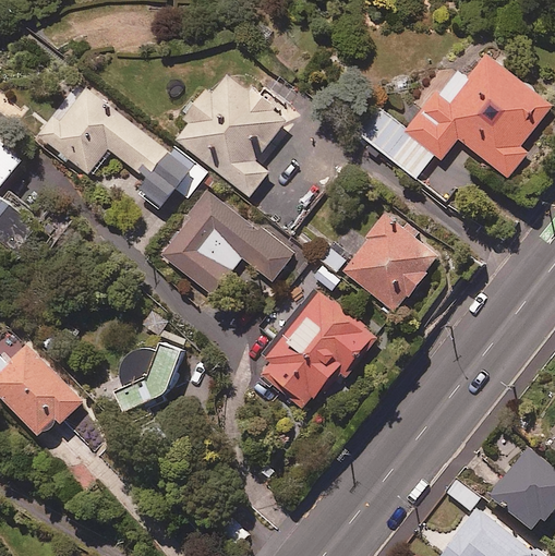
[(552,104),(485,53),(468,77),(457,70),(425,111),(421,108),(406,129),(378,108),(358,134),(415,178),(433,154),(441,159),(456,140),(507,179),(528,152),(520,146),(552,104)]
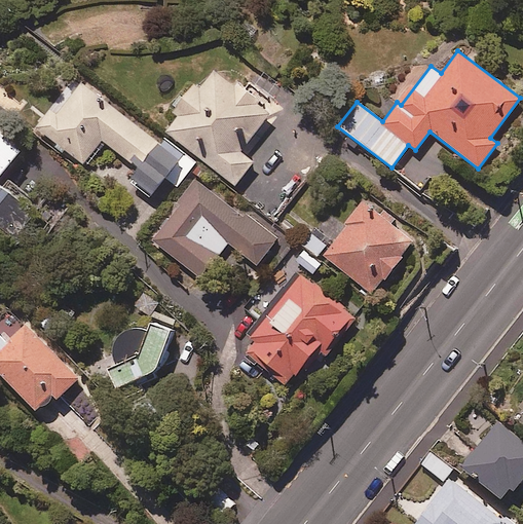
[(249,80),(243,87),(217,67),(201,87),(195,83),(174,112),(179,116),(166,132),(234,185),(253,161),(239,151),(271,110),(262,103),(268,96),(249,80)]
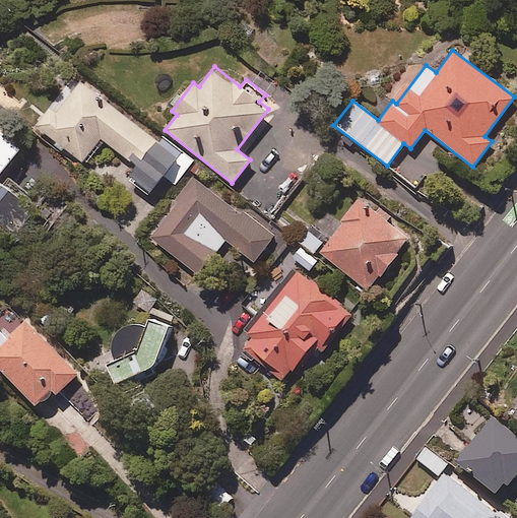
[(155,139),(77,79),(63,98),(59,94),(36,125),(83,162),(101,139),(135,166),(155,139)]
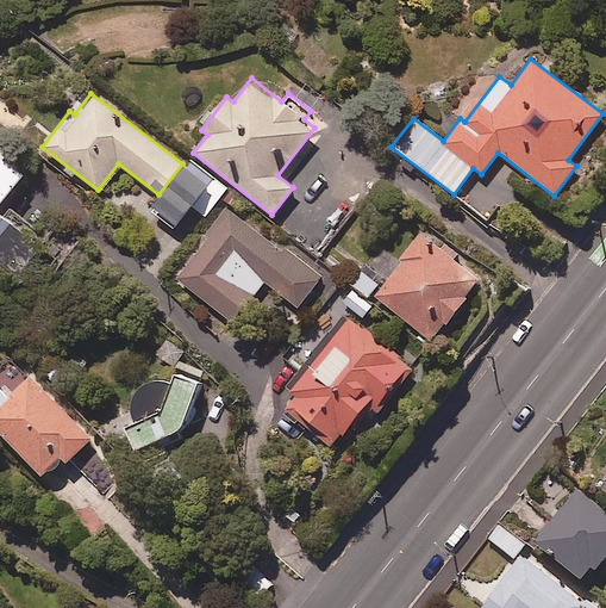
[(44,239),(1,203),(24,175),(0,155),(0,259),(17,273),(44,239)]
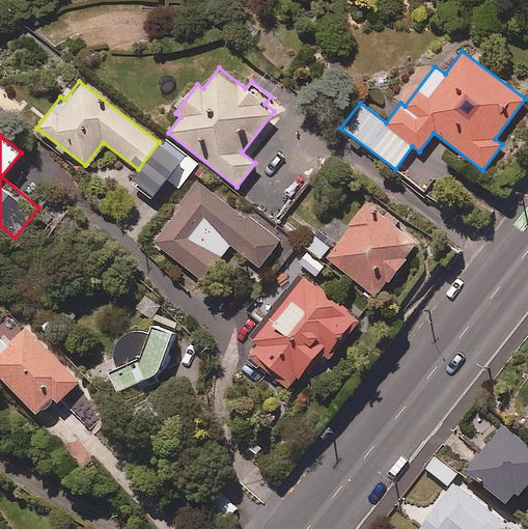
[(196,164),(166,140),(131,183),(150,198),(166,178),(177,188),(196,164)]
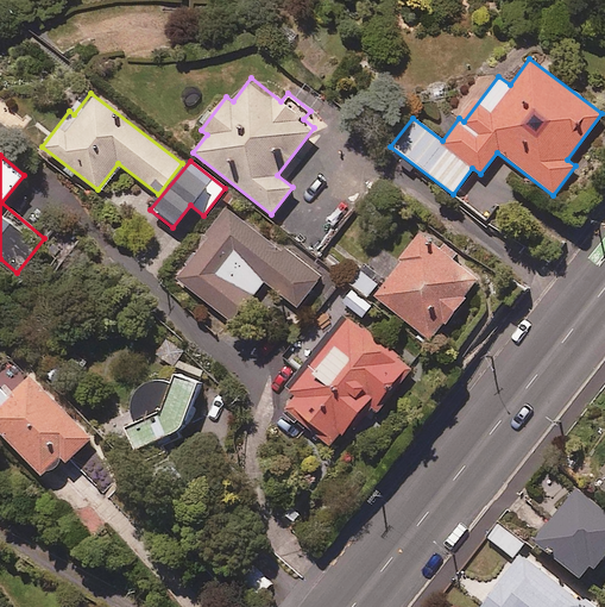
[(320,275),(225,207),(174,280),(232,321),(263,280),(298,305),(320,275)]
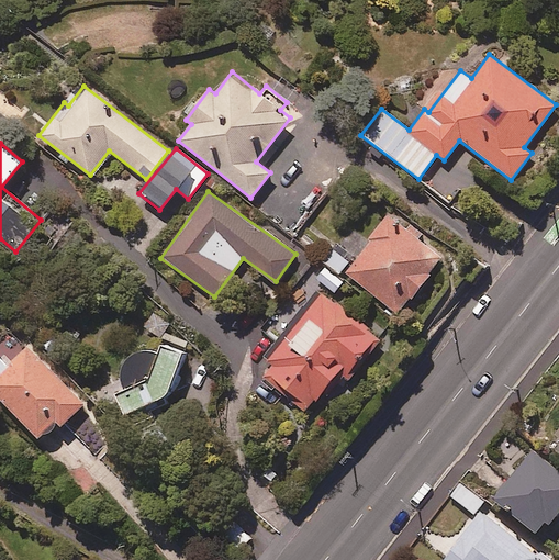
[(399,314),(440,257),(418,241),(426,231),(391,205),(342,272),(399,314)]
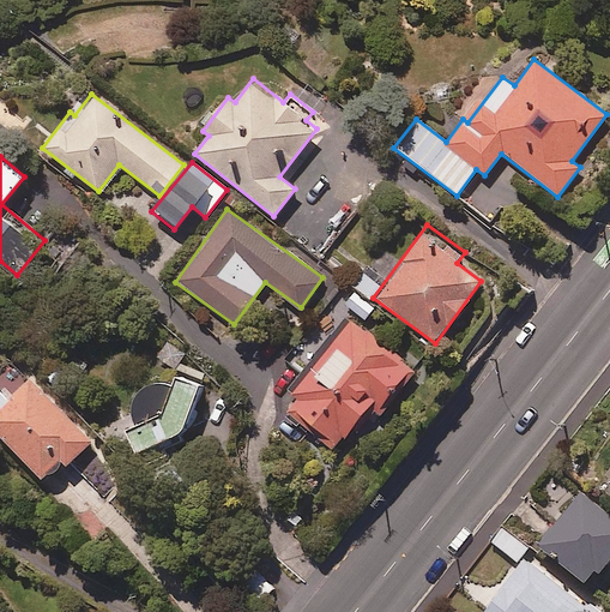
[(374,307),(352,289),(343,303),(363,319),(374,307)]
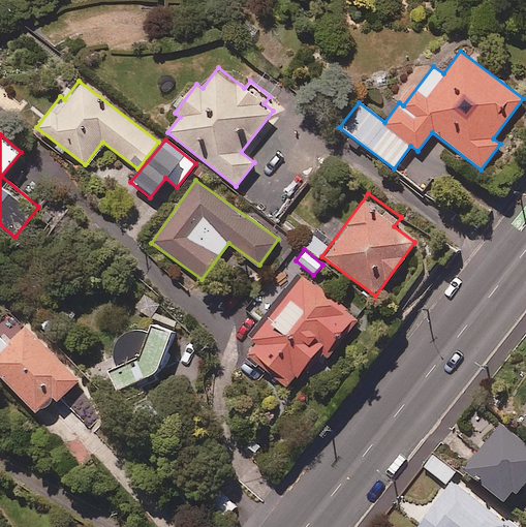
[(314,286),(301,276),(245,349),(294,386),(321,350),(332,359),(360,322),(345,311),(349,306),(317,282),(314,286)]
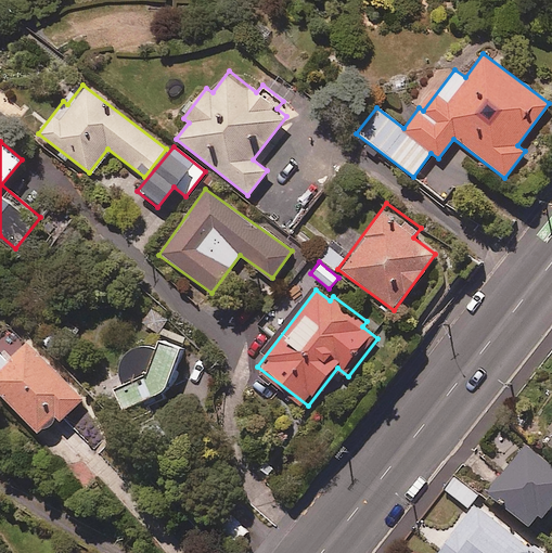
[(81,399),(13,329),(0,341),(0,393),(39,434),(51,422),(54,426),(81,399)]
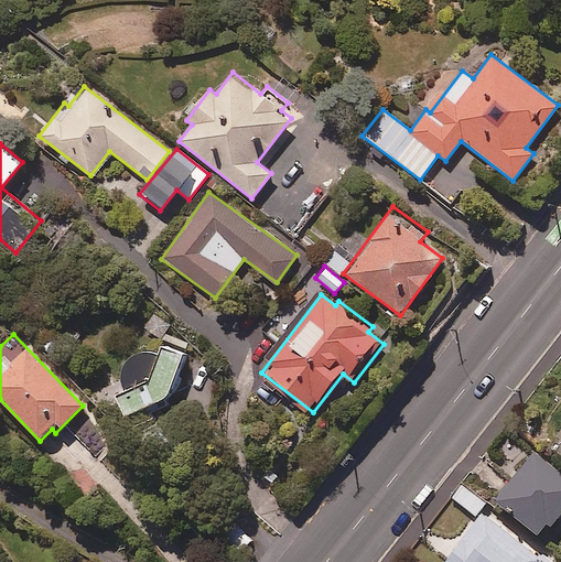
[(162,356),(158,354),(153,353),(149,352),(144,352),(140,353),(136,354),(132,357),(129,359),(126,363),(125,367),(122,371),(122,376),(122,380),(123,385),(125,389),(127,391),(118,396),(121,403),(126,417),(165,399),(183,353),(165,346),(162,356)]
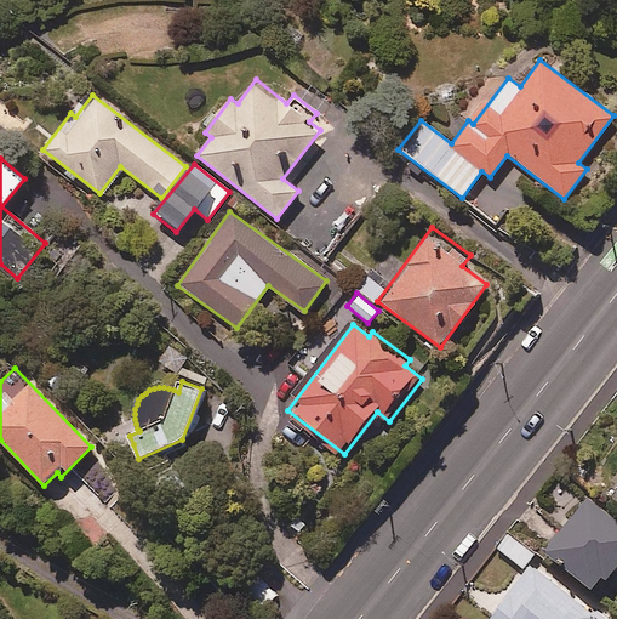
[(616,566),(616,522),(586,498),(547,549),(599,590),(616,566)]
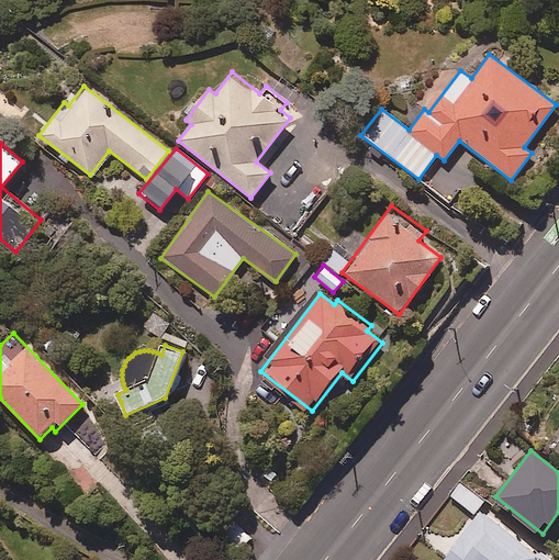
[(483,500),(460,483),(450,495),(473,513),(483,500)]
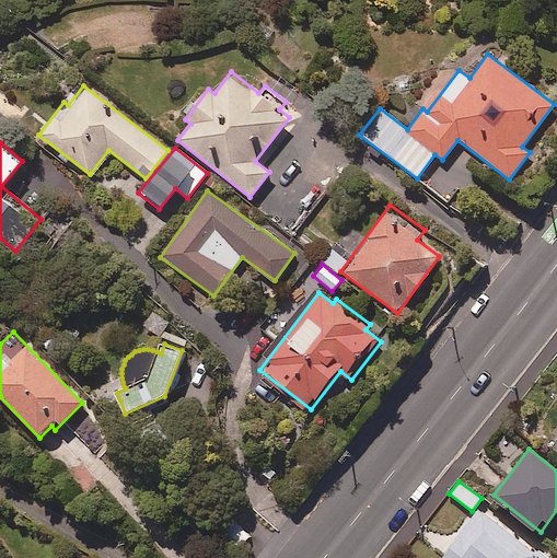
[(541,557),(478,509),(440,557),(541,557)]
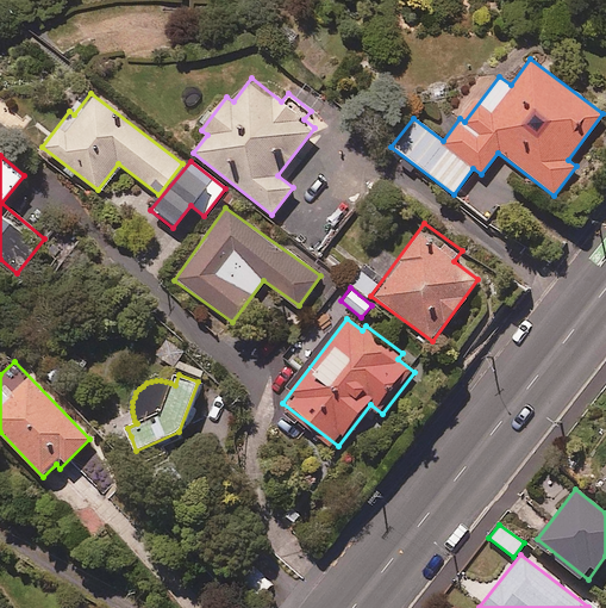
[(270,585),(251,565),(239,578),(257,597),(270,585)]
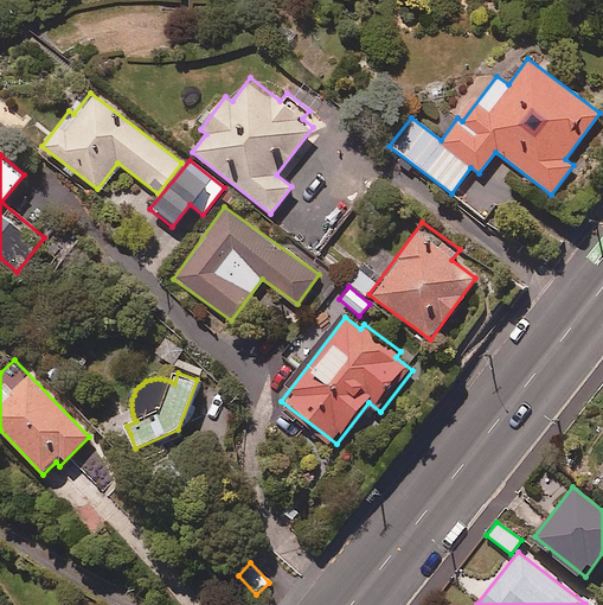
All buildings are outlined.
